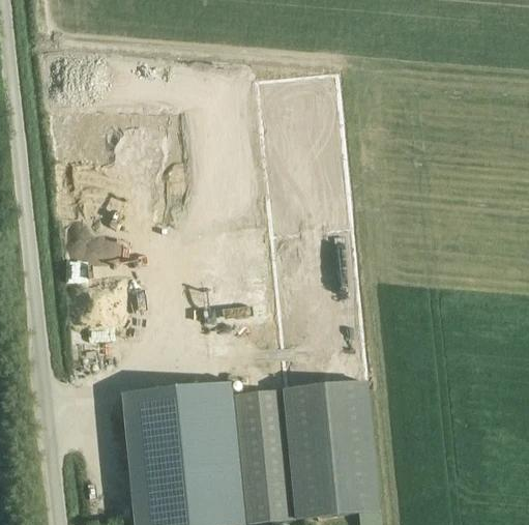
[(103,299),(99,256),(63,258),(69,356),(85,355),(85,361),(100,360),(96,300),(103,299)]
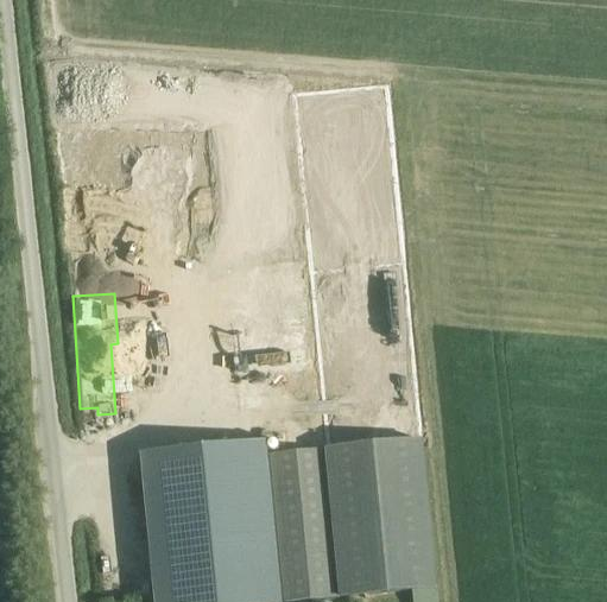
[(239,406),(358,395),(349,310),(231,321),(239,406)]
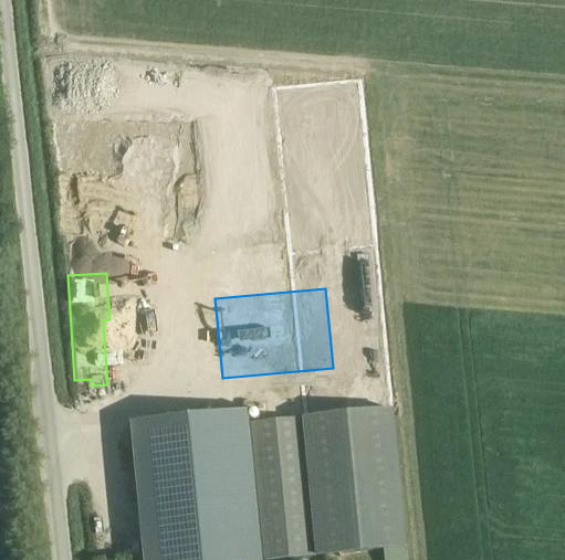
[(301,412),(301,414),(314,552),(406,543),(393,404),(301,412)]
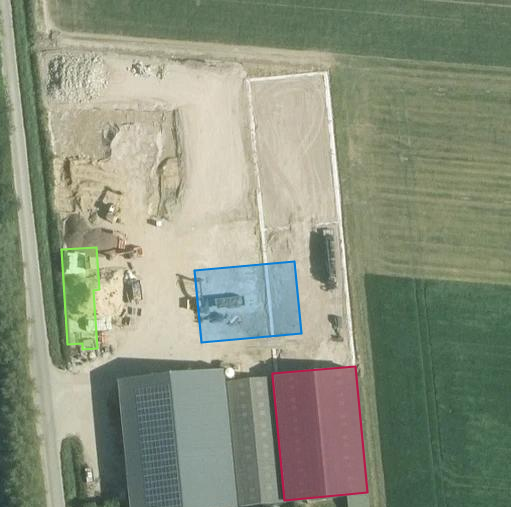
[(224,368),(119,378),(131,506),(236,506),(236,504),(225,379),(224,368)]
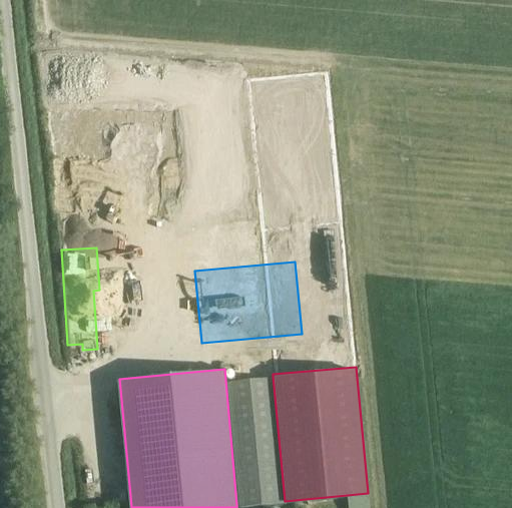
[(225,380),(236,505),(285,501),(273,376),(225,380)]
